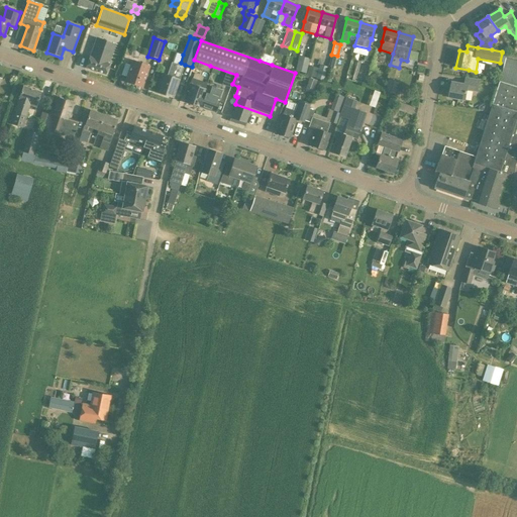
[(508,55),(502,53),(500,63),(504,64),(502,74),(516,77),(516,61),(507,59),(508,55)]
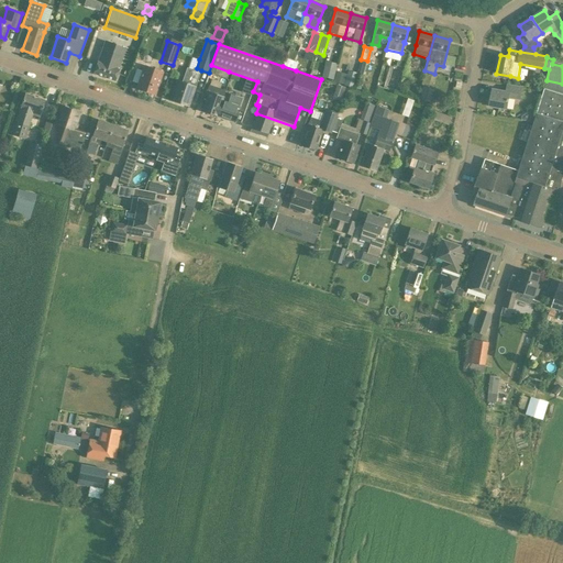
[(105,58),(103,64),(97,62),(92,74),(114,81),(119,69),(112,67),(114,62),(105,58)]
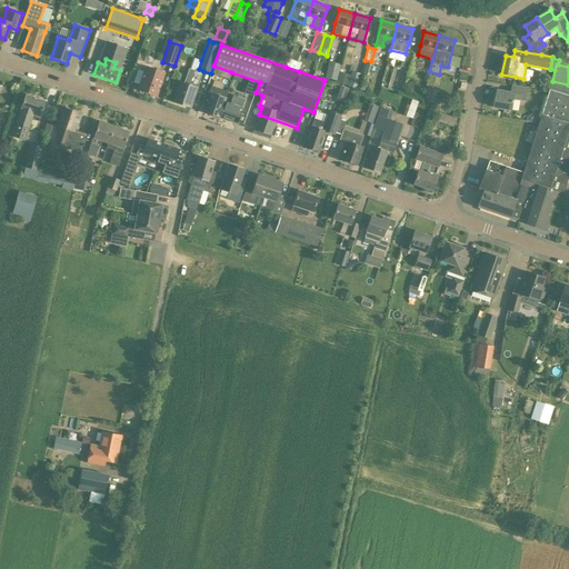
[(289,59),(286,67),(299,71),(301,65),(289,59)]
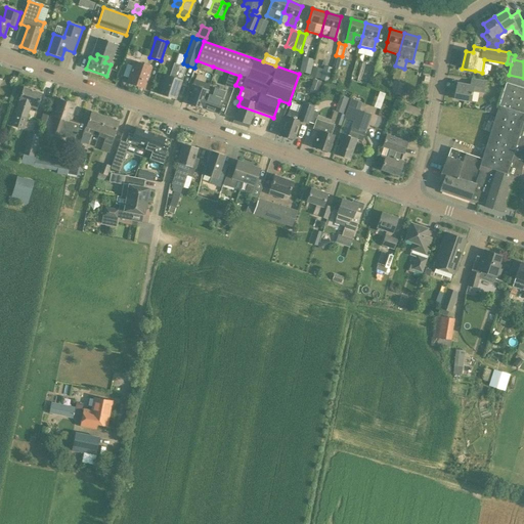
[(213,67),(197,60),(194,68),(211,73),(213,67)]
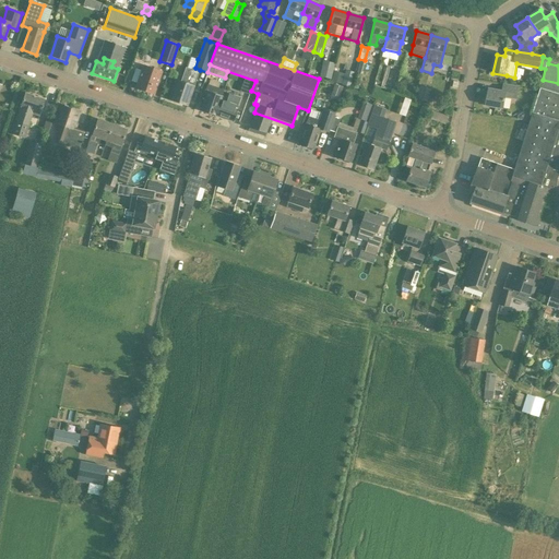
[(134,88),(153,95),(162,72),(143,66),(134,88)]
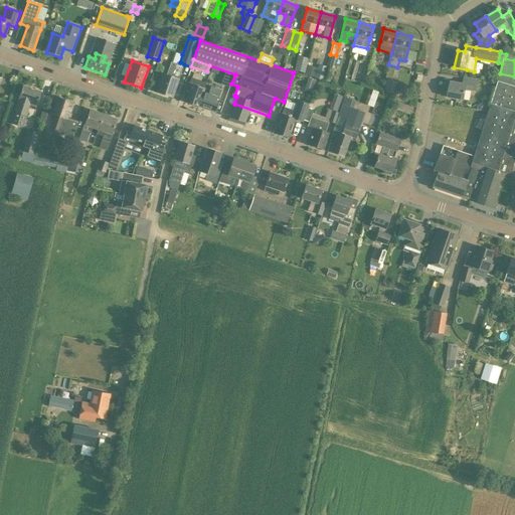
[(172,98),(184,64),(180,62),(179,62),(178,64),(171,61),(166,76),(161,74),(155,93),(172,98)]
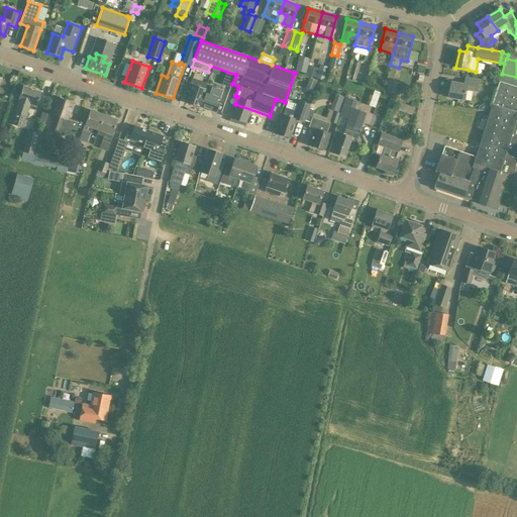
[(315,79),(324,81),(327,67),(319,65),(315,79)]
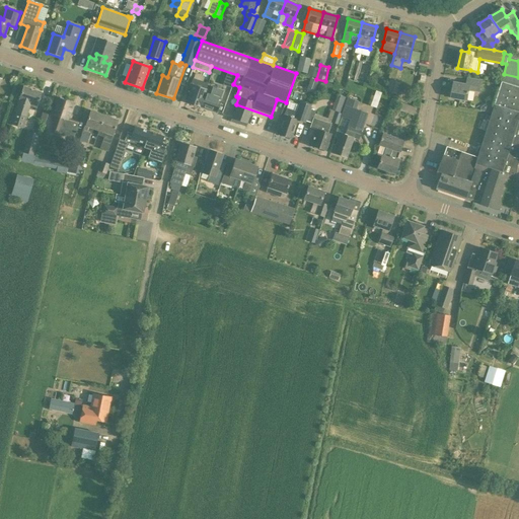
[(307,75),(316,77),(319,69),(310,66),(307,75)]
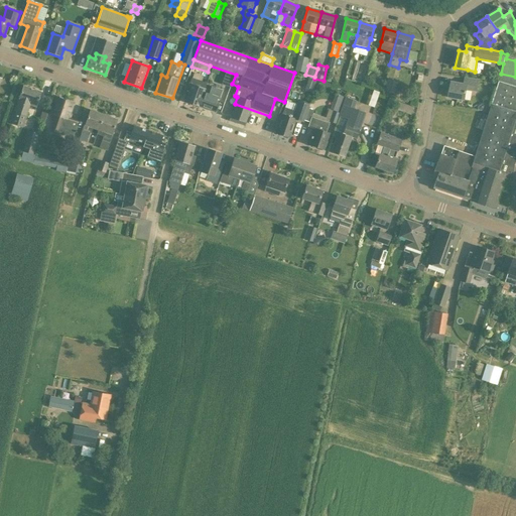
[(222,85),(230,88),(234,75),(226,72),(222,85)]
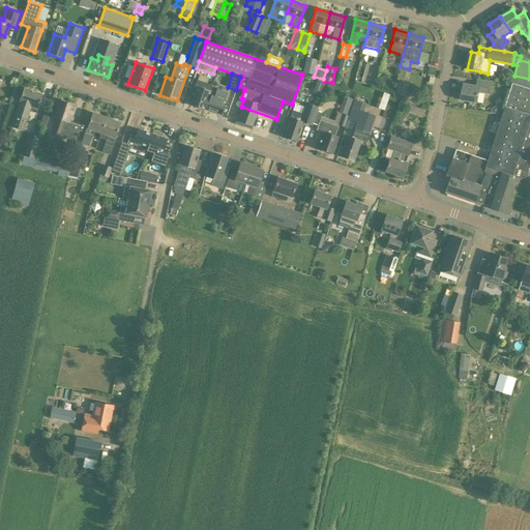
[(477,79),(475,86),(464,84),(461,100),(477,104),(479,92),(490,94),(492,82),(477,79)]
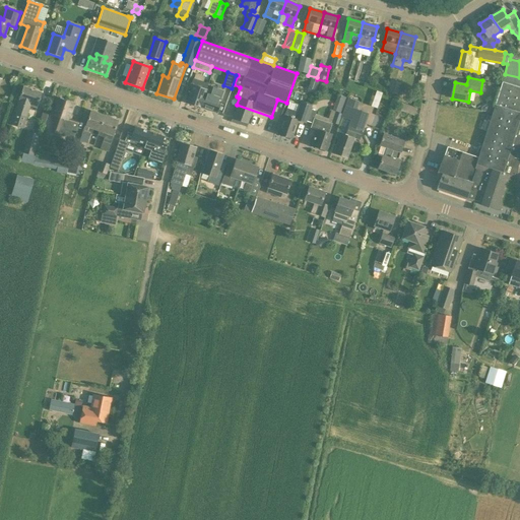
[(312,78),(308,87),(317,90),(320,81),(312,78)]
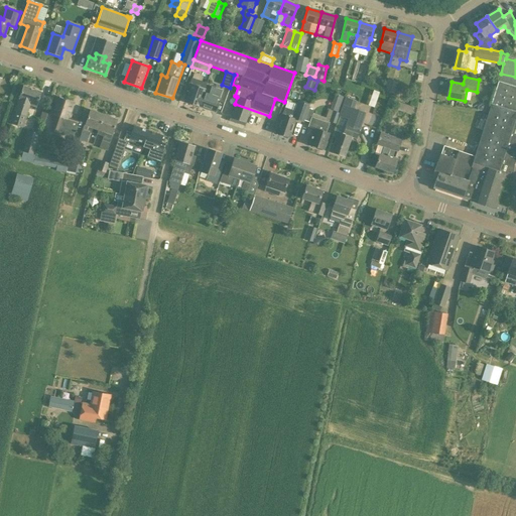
[(184,102),(199,107),(204,93),(205,90),(204,89),(206,84),(191,79),(189,85),(188,85),(186,92),(188,93),(184,102)]
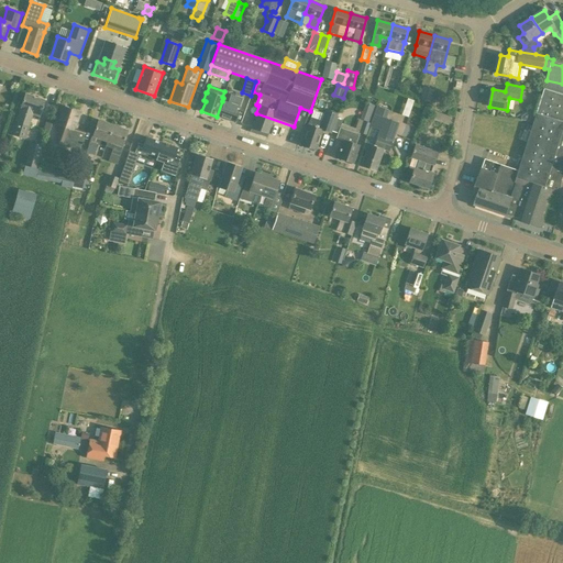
[(434,90),(422,87),(419,99),(430,102),(434,90)]
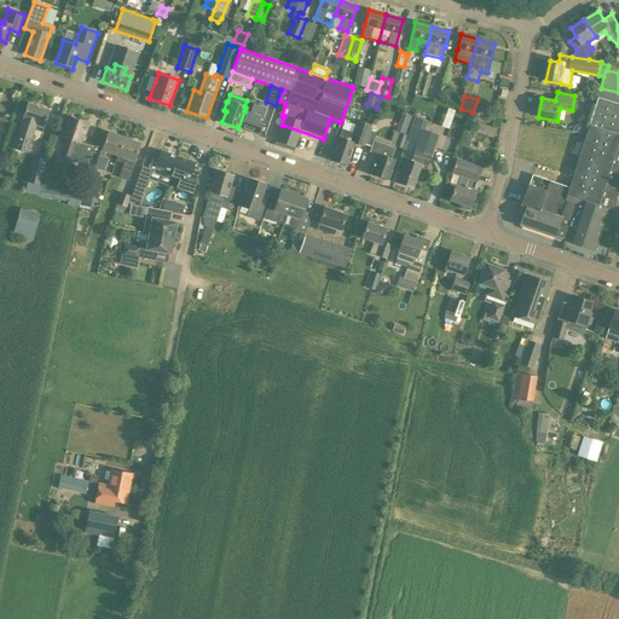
[(571,189),(570,187),(562,207),(567,208),(557,237),(596,250),(609,208),(615,210),(618,186),(618,103),(599,97),(571,189)]
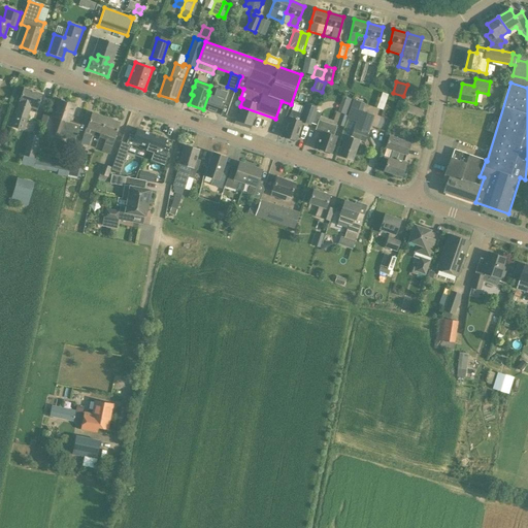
[(24,89),(19,103),(10,126),(23,130),(31,107),(37,109),(42,95),(24,89)]
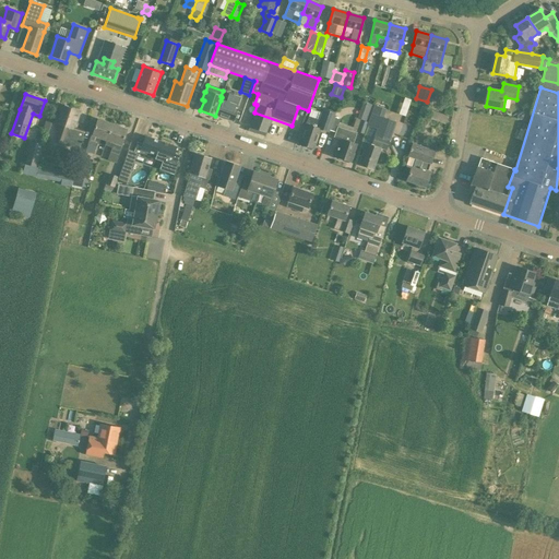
[(229,94),(226,103),(221,100),(215,116),(233,122),(237,107),(240,97),(229,94)]
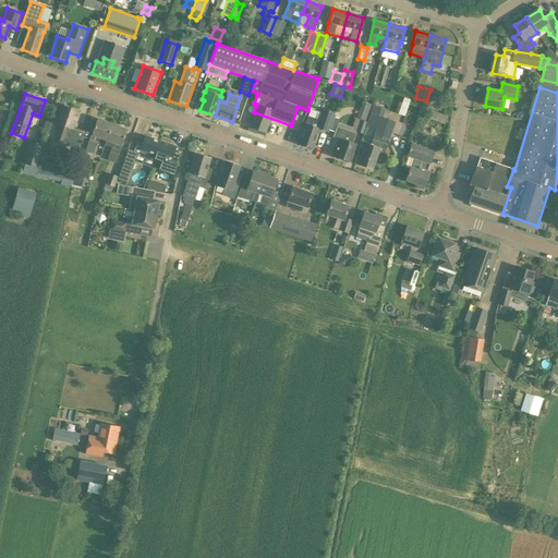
[(373,105),(370,114),(366,125),(375,129),(370,145),(364,143),(362,150),(363,150),(358,165),(372,170),(379,148),(385,150),(396,122),(381,118),(385,109),(373,105)]
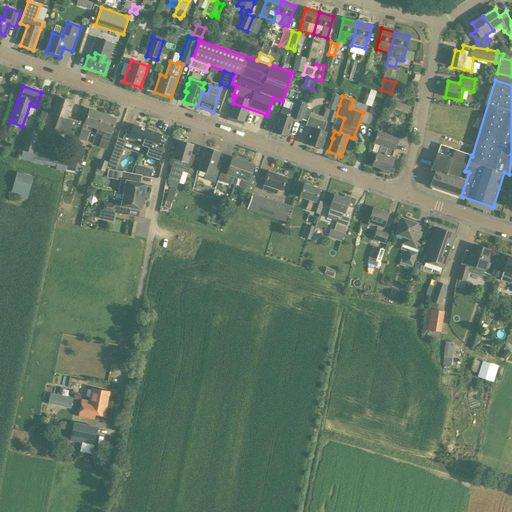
[(59,97),(58,98),(57,97),(52,112),(55,113),(50,129),(72,136),(77,121),(67,117),(72,102),(62,99),(62,97),(59,97)]
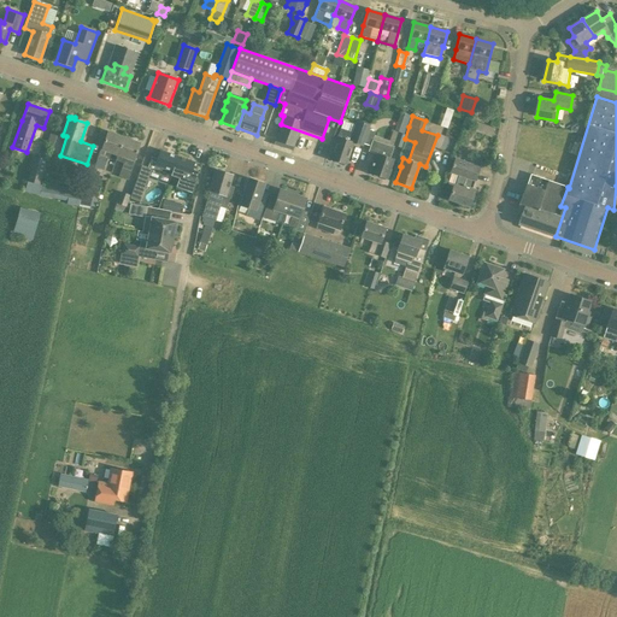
[(346,165),(353,142),(363,146),(363,144),(368,130),(370,125),(356,121),(352,133),(340,128),(338,137),(336,137),(329,159),(346,165)]
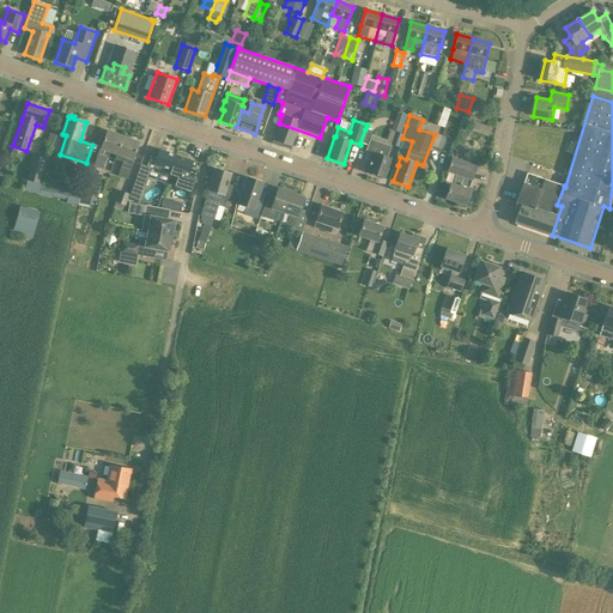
[(473,131),(489,137),(492,127),(478,121),(473,131)]
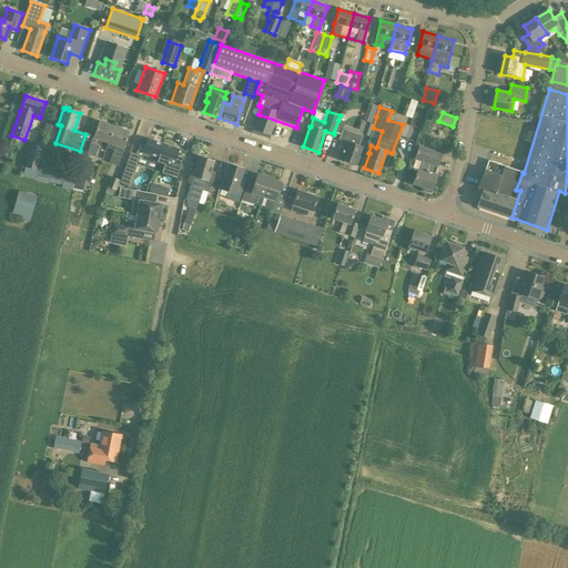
[(342,160),(343,161),(344,162),(346,162),(347,162),(355,165),(362,148),(358,146),(363,133),(369,137),(373,128),(376,117),(366,113),(364,121),(361,120),(357,134),(342,129),(338,140),(347,143),(342,160)]
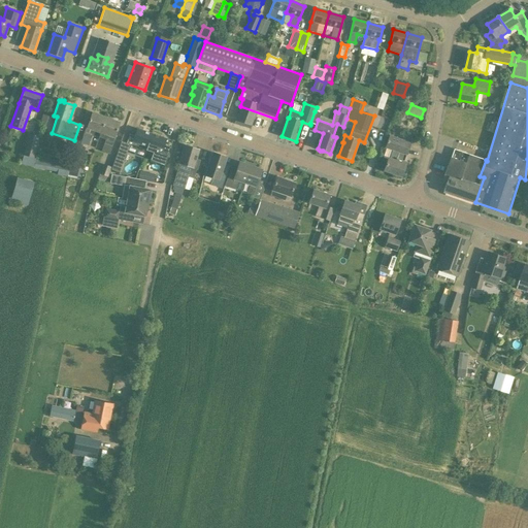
[(250,129),(251,127),(253,120),(254,121),(257,112),(240,107),(235,121),(243,124),(243,128),(250,129)]
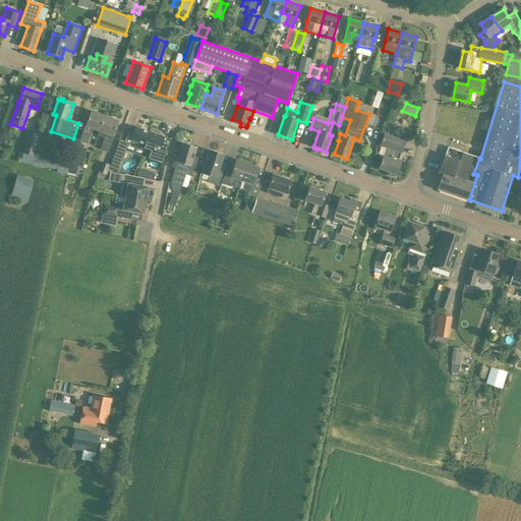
[(91,133),(98,135),(104,116),(91,111),(80,141),(87,143),(91,133)]
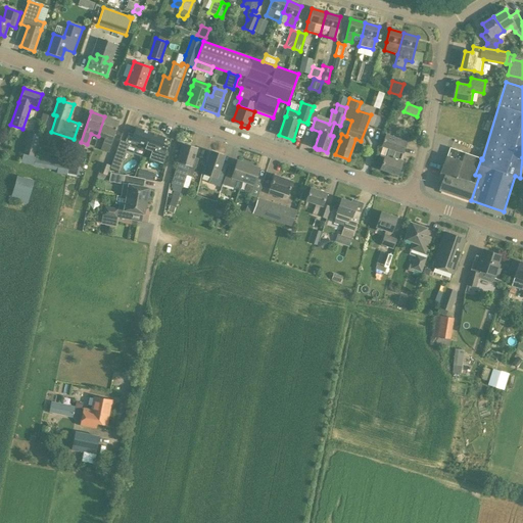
[(107,152),(113,136),(119,122),(104,116),(98,136),(104,138),(100,149),(107,152)]
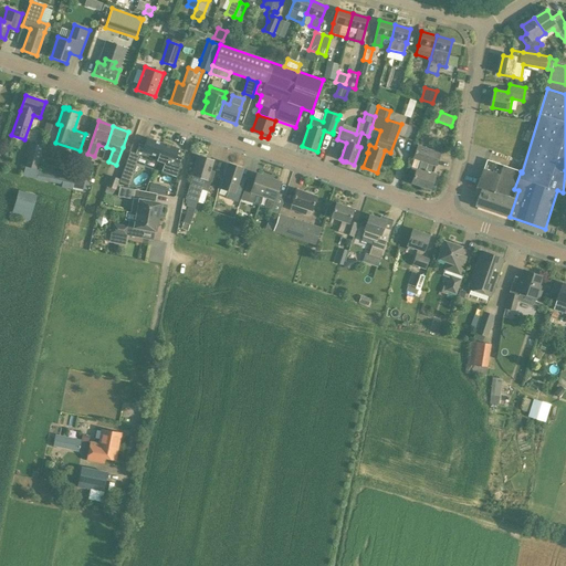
[(156,163),(156,161),(163,144),(147,138),(144,146),(139,144),(135,154),(129,152),(121,179),(118,182),(128,186),(138,157),(156,163)]
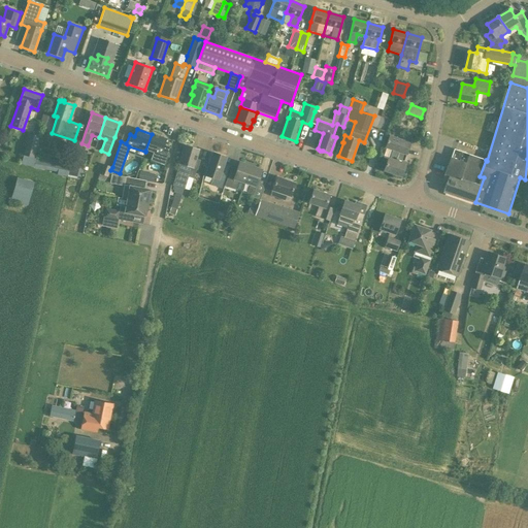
[(69,166),(34,158),(39,137),(27,134),(21,164),(57,172),(57,174),(67,176),(69,166)]
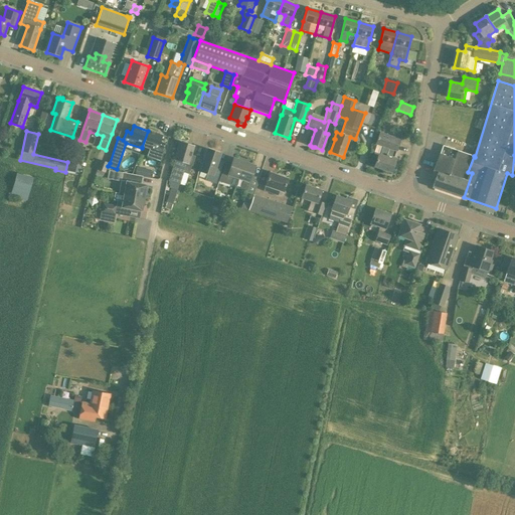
[(165,143),(161,141),(163,136),(148,131),(142,147),(149,149),(147,156),(160,161),(164,149),(163,149),(165,143)]
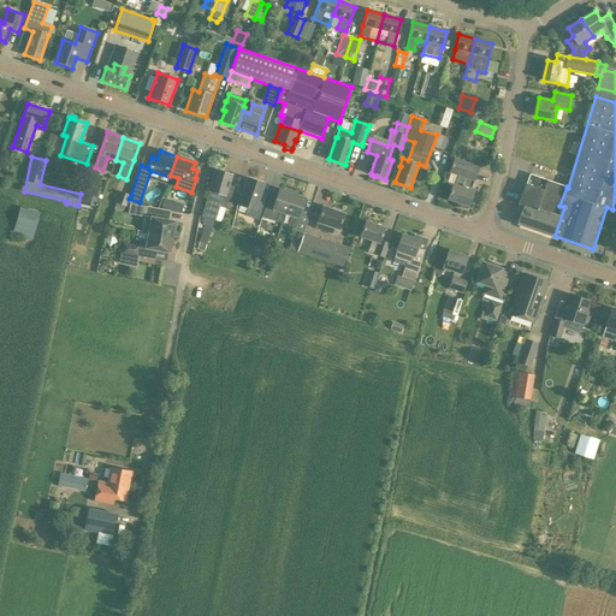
[(449,172),(455,175),(448,200),(468,206),(473,190),(471,189),(473,181),(474,182),(480,166),(454,158),(449,172)]
